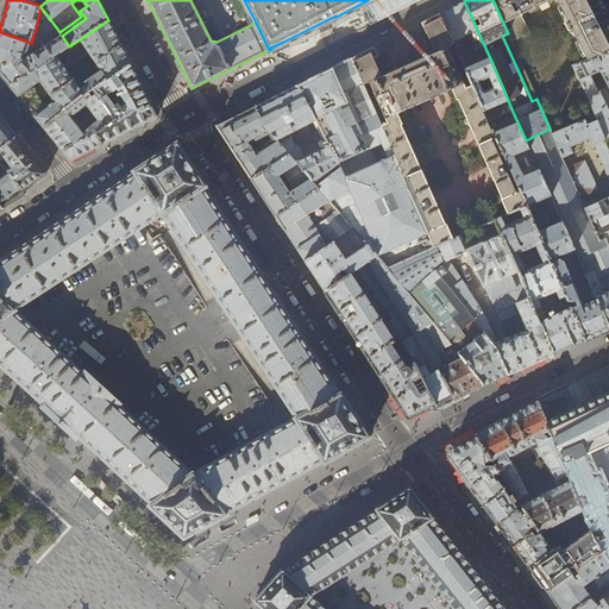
[(493,0),(508,33),(512,43),(533,33),(531,27),(529,29),(523,16),(547,4),(545,0),(493,0)]
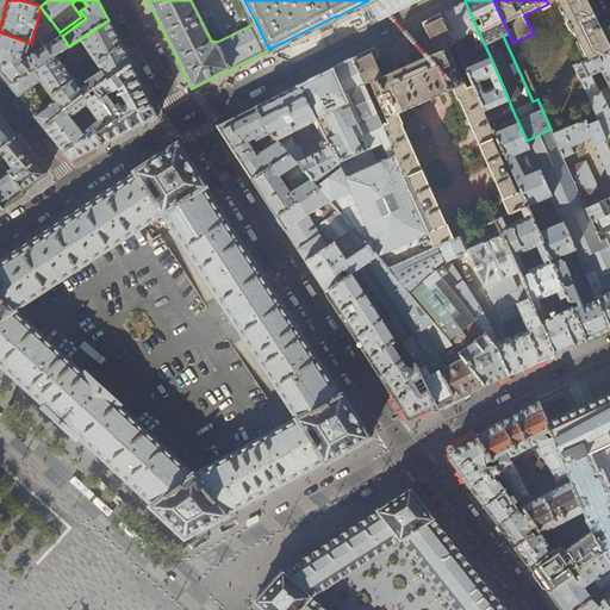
[(598,0),(546,0),(548,4),(554,0),(559,0),(590,60),(599,55),(603,54),(609,49),(609,22),(602,5),(598,0)]
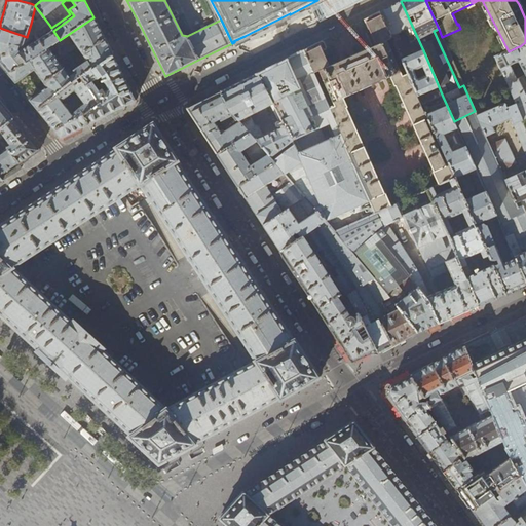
[(390,6),(380,11),(395,43),(402,40),(399,33),(405,30),(409,41),(417,37),(401,1),(390,6)]
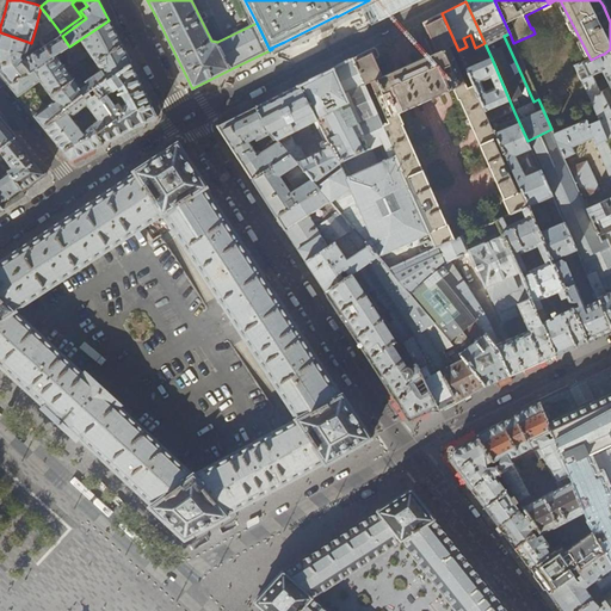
[(458,50),(442,13),(423,23),(437,53),(430,55),(382,76),(375,59),(378,57),(378,55),(377,51),(376,49),(374,48),(352,59),(396,156),(402,171),(400,172),(436,250),(458,239),(456,234),(452,235),(448,224),(446,224),(402,125),(405,125),(399,113),(452,90),(458,102),(460,100),(504,199),(503,201),(507,211),(504,213),(506,217),(528,208),(489,123),(467,69),(458,50)]
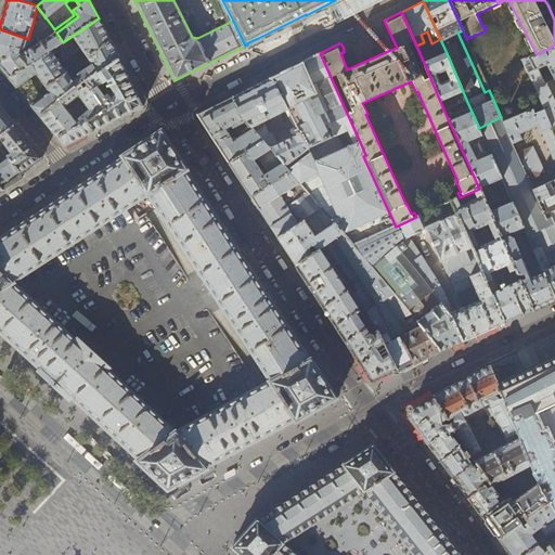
[(33,25),(28,39),(31,40),(38,36),(52,26),(42,13),(39,15),(42,18),(33,25)]
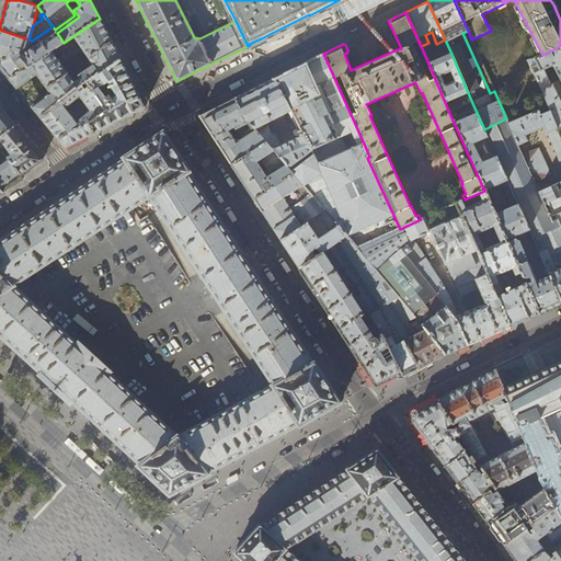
[(86,81),(121,58),(119,58),(111,41),(110,38),(100,19),(64,43),(9,78),(24,96),(41,116),(86,81)]
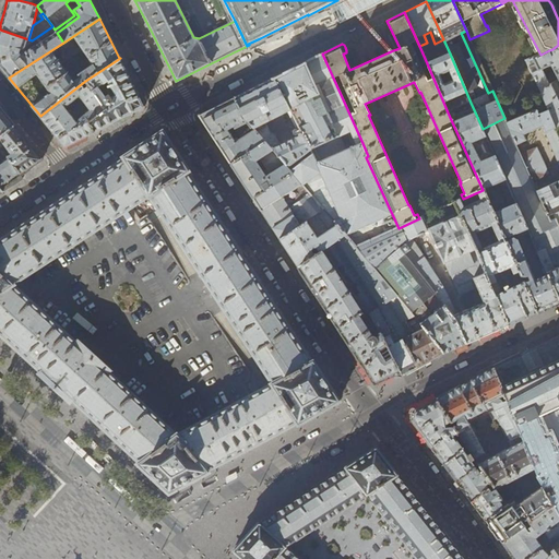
[(57,33),(55,30),(52,26),(38,36),(42,42),(31,49),(30,47),(32,40),(28,39),(0,30),(0,67),(9,78),(63,43),(57,33)]
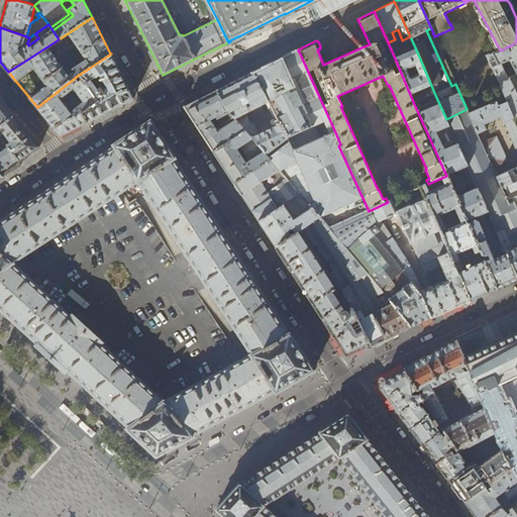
[(105,36),(102,37),(110,54),(113,53),(105,36)]
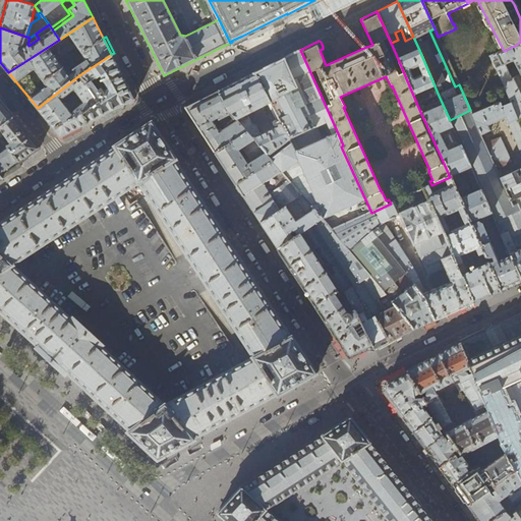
[(520,42),(515,46),(518,53),(515,54),(512,47),(504,51),(491,58),(503,83),(520,74),(520,42)]
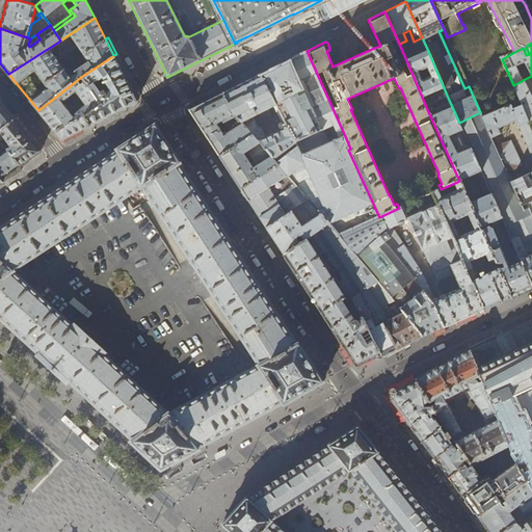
[(294,57),(290,59),(321,130),(295,142),(297,147),(297,145),(301,155),(333,141),(326,129),(334,126),(340,138),(345,136),(307,51),(294,57)]
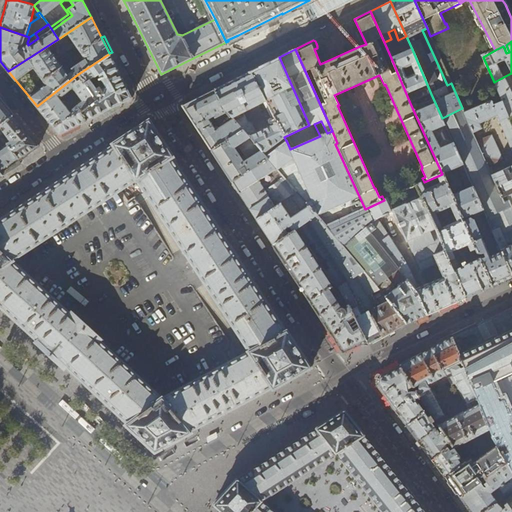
[(412,49),(391,58),(410,103),(431,94),(412,49)]
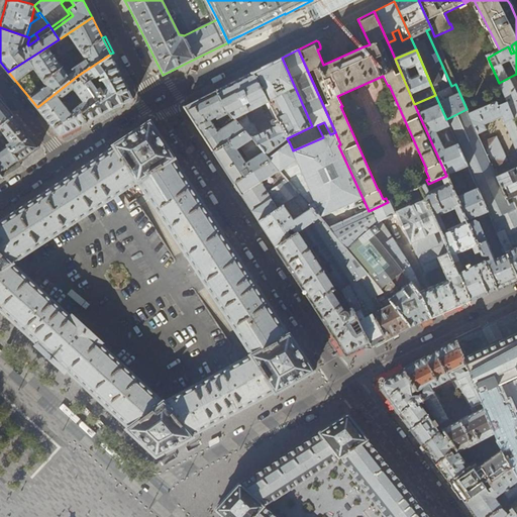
[(133,98),(111,54),(79,75),(99,100),(83,113),(87,121),(111,109),(133,98)]
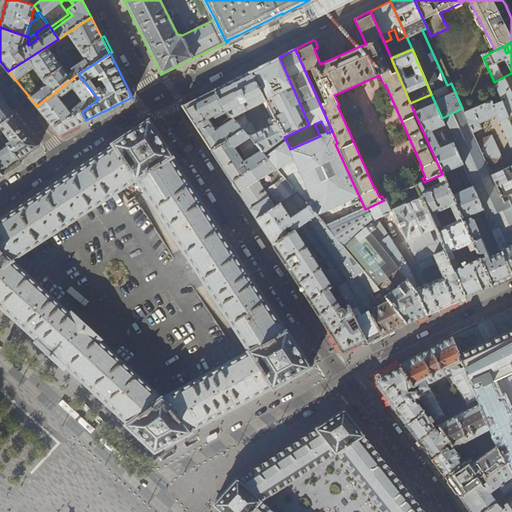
[(255,69),(251,71),(266,101),(276,121),(284,137),(309,125),(279,57),(255,69)]
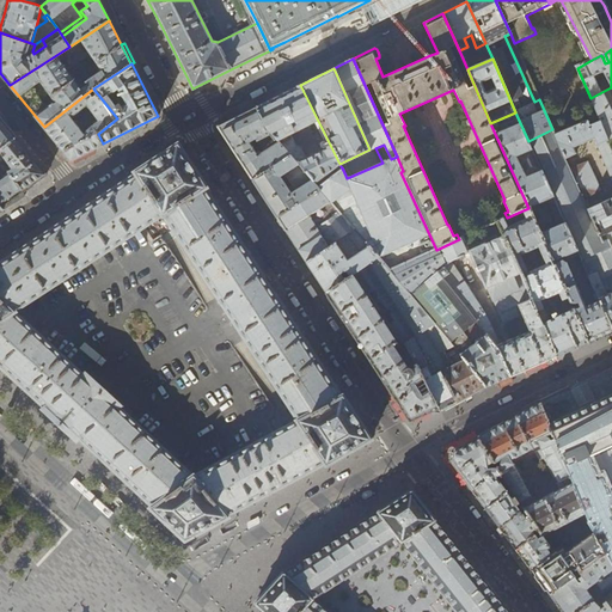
[(264,103),(256,106),(265,127),(289,154),(318,188),(342,169),(340,164),(330,145),(325,147),(326,150),(306,159),(300,148),(297,147),(291,135),(318,121),(300,85),(264,103)]
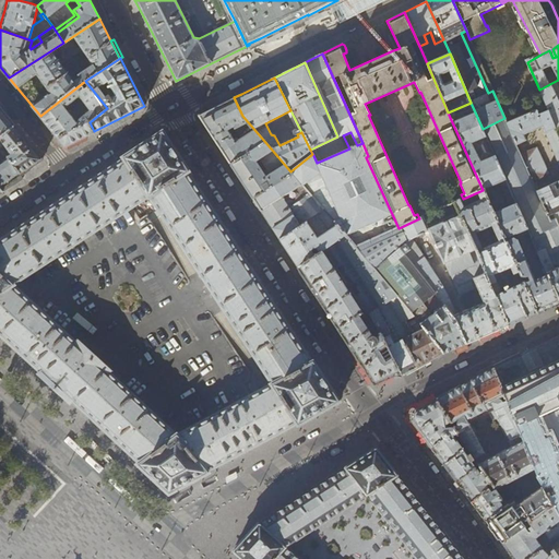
[(558,80),(539,90),(546,106),(556,128),(558,126),(558,80)]
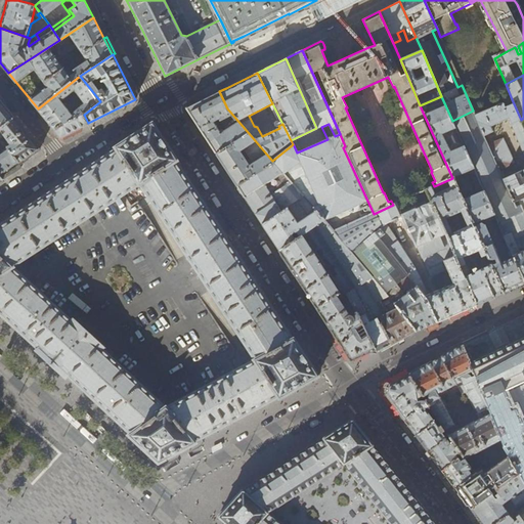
[(84,125),(88,123),(84,115),(100,101),(80,76),(38,108),(59,135),(61,137),(68,134),(80,128),(84,125)]
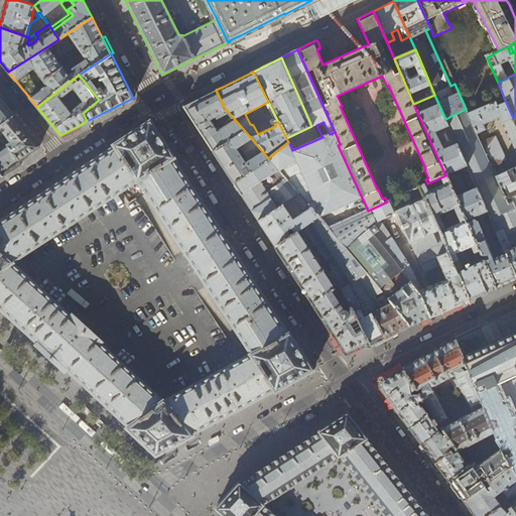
[(224,107),(216,90),(200,99),(183,107),(199,129),(213,151),(224,144),(228,141),(244,130),(224,107)]
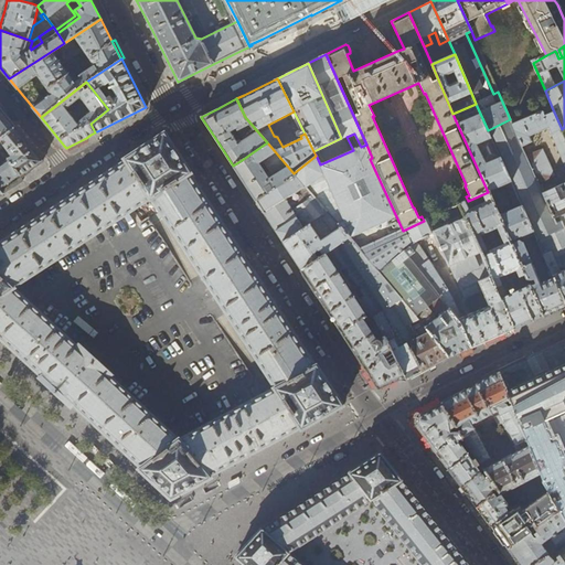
[(476,104),(452,114),(488,192),(505,184),(516,209),(499,216),(543,316),(557,310),(564,306),(564,304),(553,277),(540,283),(519,237),(533,231),(488,130),(476,104)]
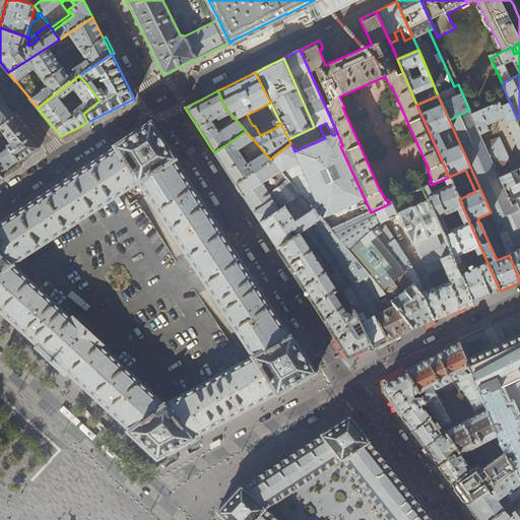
[(488,126),(506,118),(519,151),(519,169),(500,179),(512,207),(516,205),(519,213),(519,125),(519,123),(517,119),(508,99),(505,100),(507,104),(503,106),(501,102),(471,115),(480,135),(490,131),(488,126)]
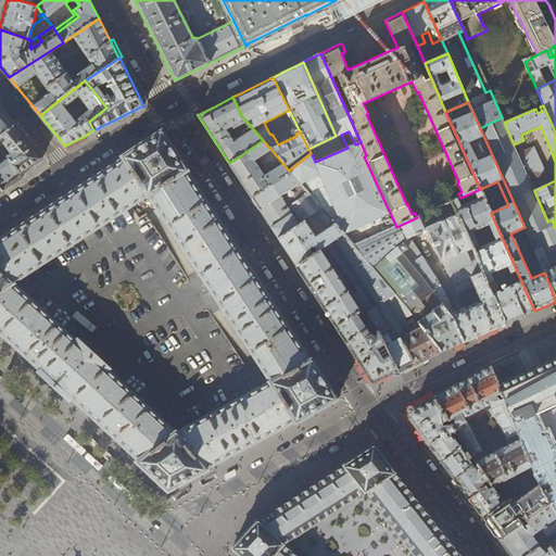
[(0,136),(14,125),(0,108),(0,136)]
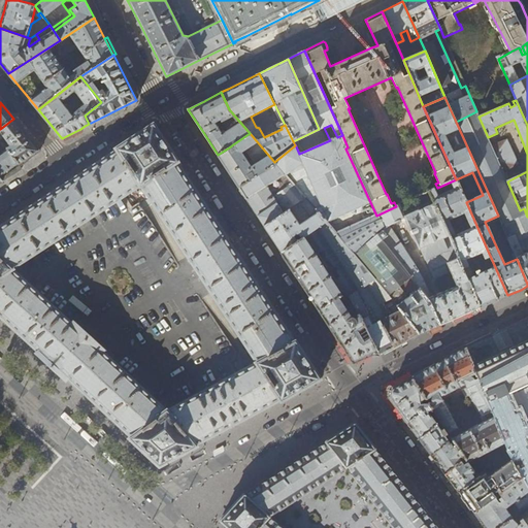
[(488,137),(479,117),(476,111),(456,122),(498,216),(517,259),(527,284),(527,217),(524,208),(520,210),(507,182),(503,172),(492,146),(488,137)]
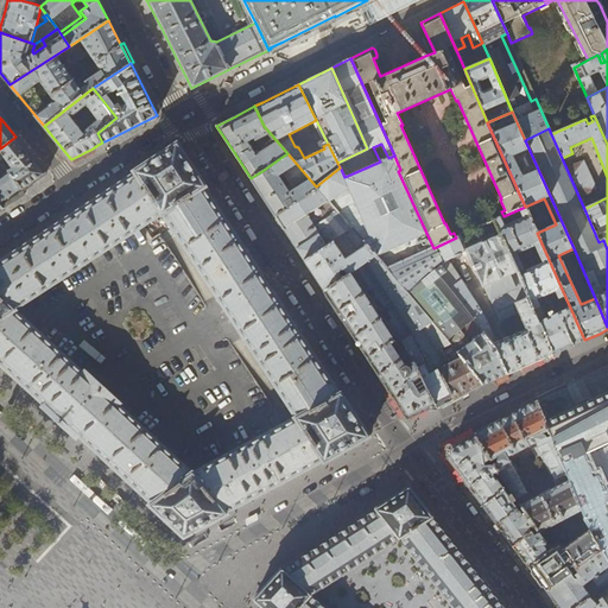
[(16,137),(0,149),(0,150),(13,168),(10,170),(6,166),(4,168),(7,172),(10,171),(23,190),(33,182),(45,173),(39,166),(16,137)]
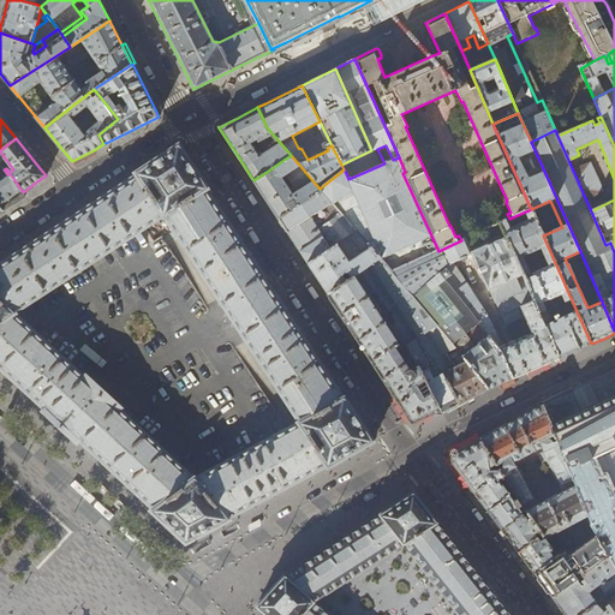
[(345,395),(344,395),(274,291),(208,189),(209,189),(179,142),(133,172),(135,174),(58,225),(0,262),(0,369),(43,408),(41,411),(52,421),(55,423),(58,423),(60,425),(65,429),(64,431),(67,434),(69,435),(77,445),(79,442),(150,507),(149,509),(186,543),(232,519),(231,518),(326,466),(327,467),(375,441),(345,395)]
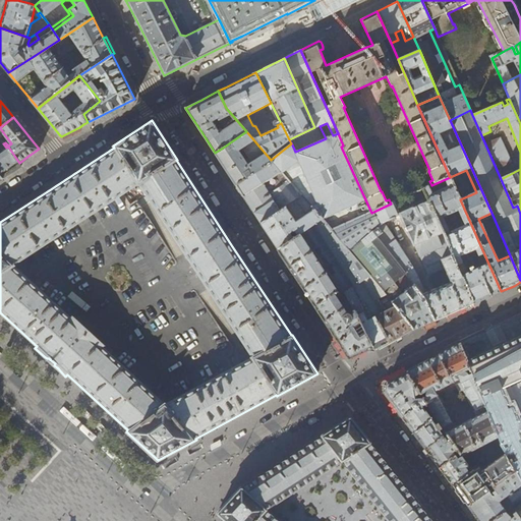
[(79,127),(67,133),(68,135),(80,129),(79,127)]
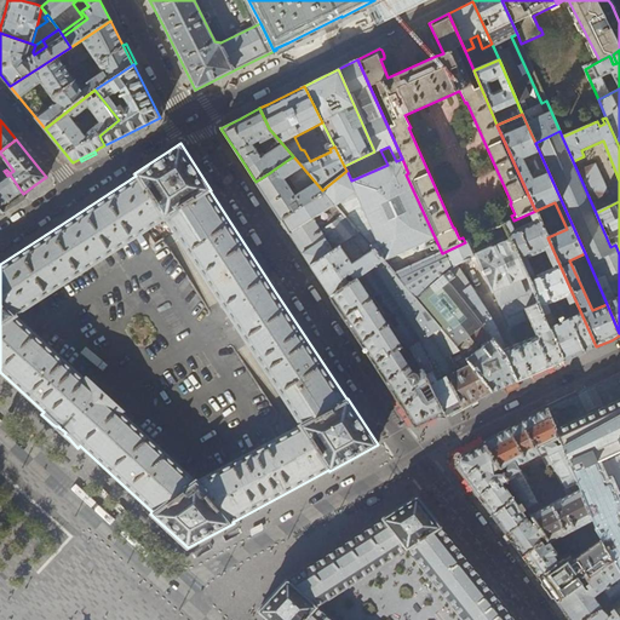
[(293,156),(274,170),(277,176),(273,178),(269,173),(256,182),(268,200),(281,220),(294,211),(291,205),(296,202),(299,208),(323,193),(322,190),(293,156)]
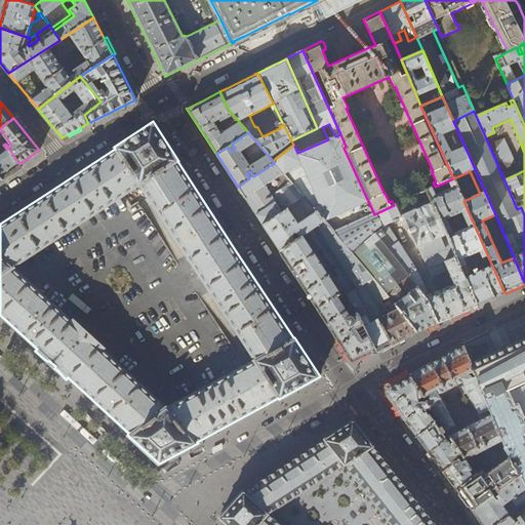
[(340,134),(335,136),(328,139),(297,153),(293,144),(293,145),(273,161),(274,163),(253,176),(249,178),(238,187),(241,192),(245,198),(265,186),(271,182),(284,173),(325,220),(334,232),(374,214),(344,148),(346,147),(340,134)]
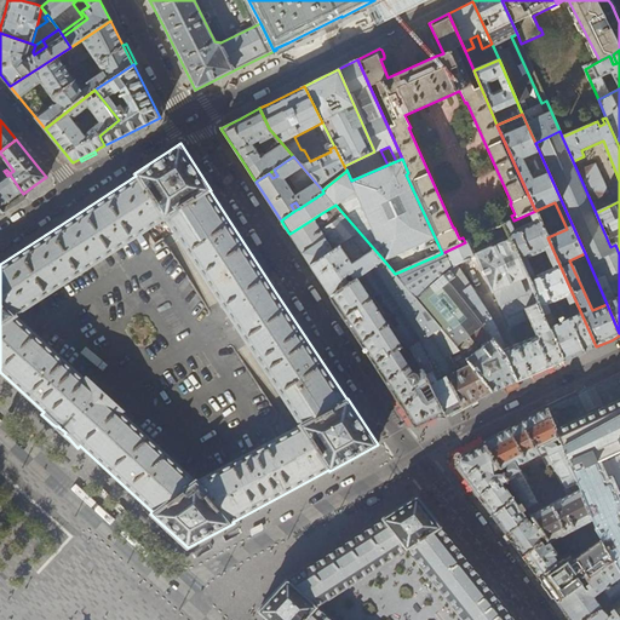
[(595,164),(578,172),(591,202),(608,194),(595,164)]
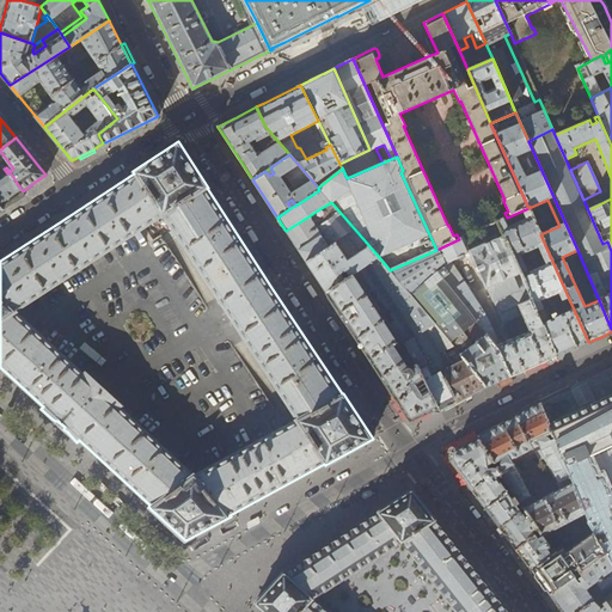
[(4,169),(0,165),(0,177),(1,178),(0,178),(0,204),(1,207),(13,199),(23,191),(10,172),(7,173),(4,169)]
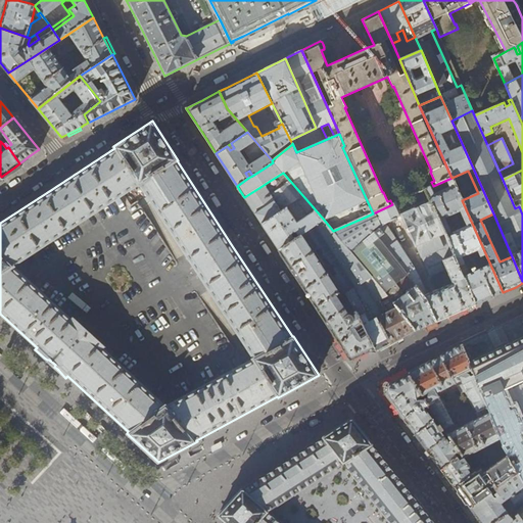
[(269,192),(264,185),(244,197),(246,200),(255,214),(260,223),(264,227),(279,249),(324,220),(283,173),(270,181),(275,188),(269,192)]
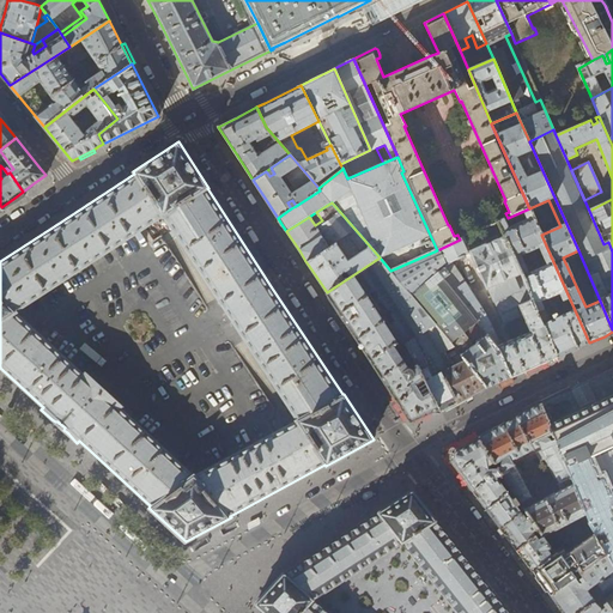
[(589,343),(541,235),(529,208),(508,218),(497,223),(544,328),(548,337),(557,357),(574,350),(589,343)]
